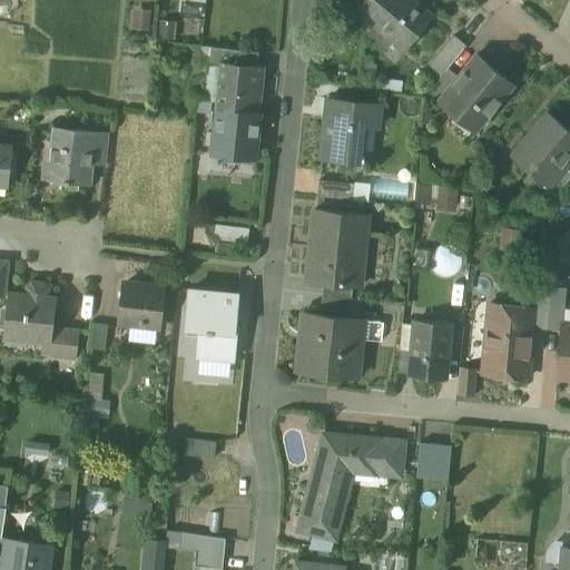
[(202,9),(202,0),(180,0),(180,9),(202,9)]
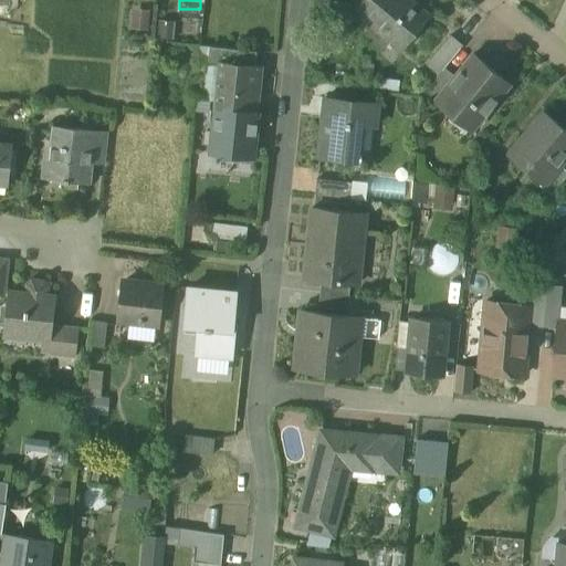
[(387,0),(344,0),(349,3),(352,0),(353,0),(374,17),(387,0)]
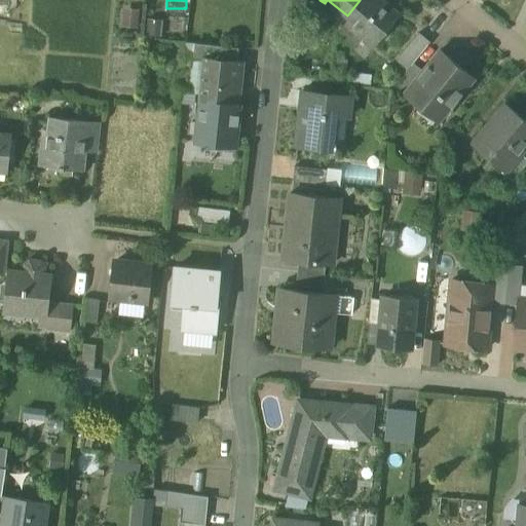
[(400,14),(382,0),(360,0),(347,15),(339,26),(359,42),(364,36),(375,44),(400,14)]
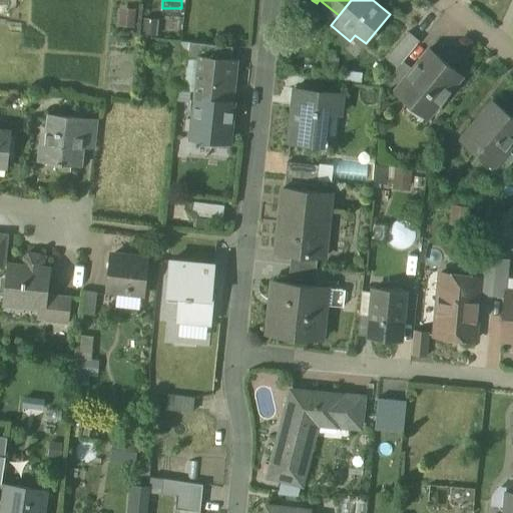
[(410,31),(391,53),(402,62),(403,62),(421,40),(410,31)]
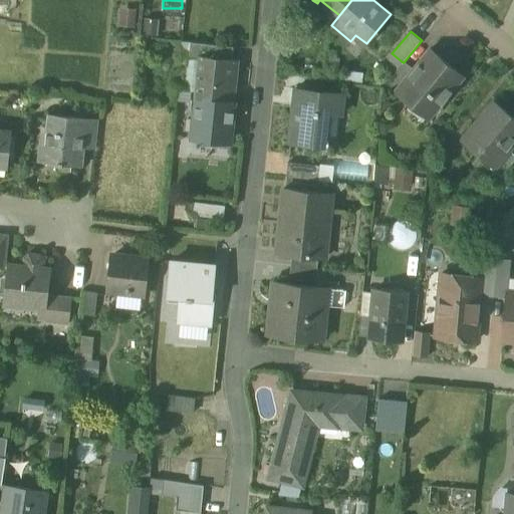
[(221,45),(190,42),(188,54),(200,55),(200,54),(219,57),(221,45)]
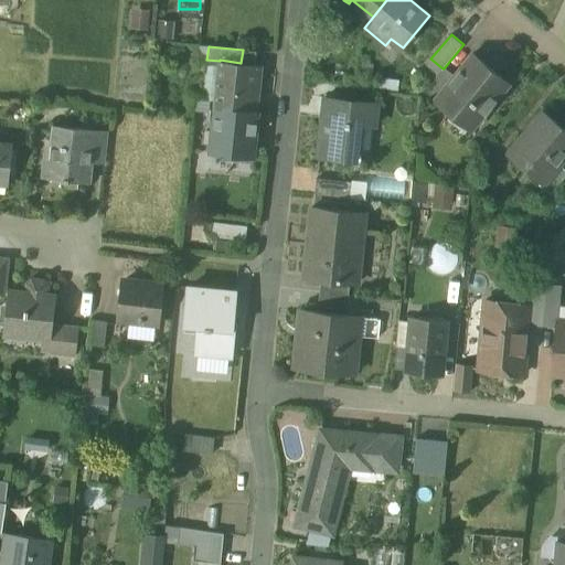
[(436,98),(436,99),(471,129),(510,83),(475,53),(454,77),(436,98)]
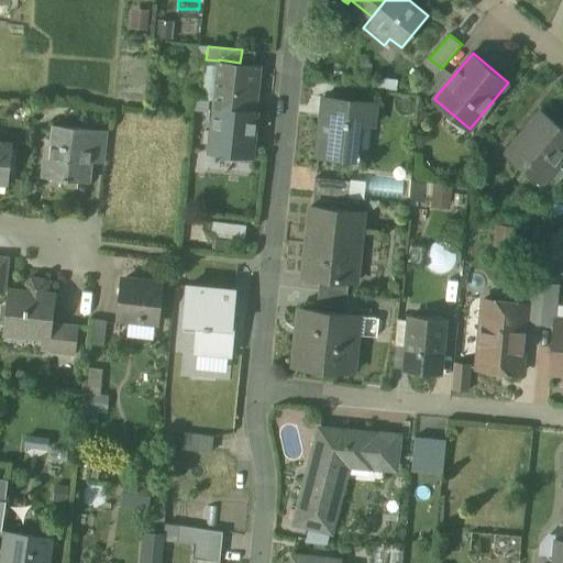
[(213,107),(256,111),(261,65),(240,63),(219,59),(219,61),(213,107)]
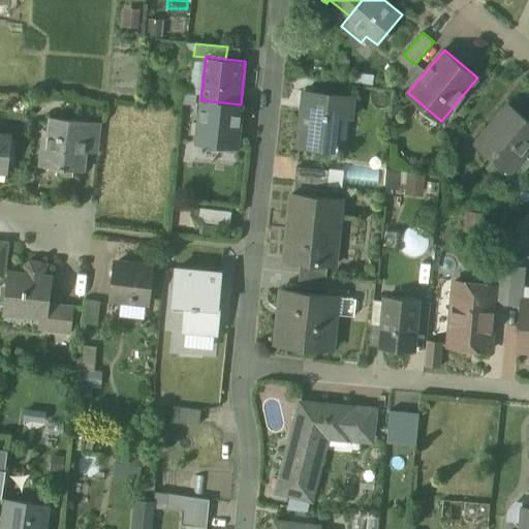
[(414,64),(399,84),(408,92),(425,72),(415,64),(414,64)]
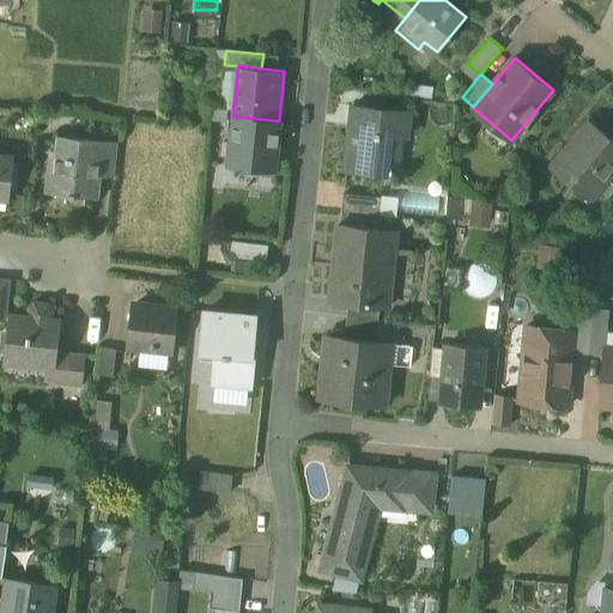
[(410,111),(351,105),(351,107),(358,108),(357,127),(349,127),(349,128),(350,129),(346,169),(386,174),(390,133),(407,135),(410,111)]
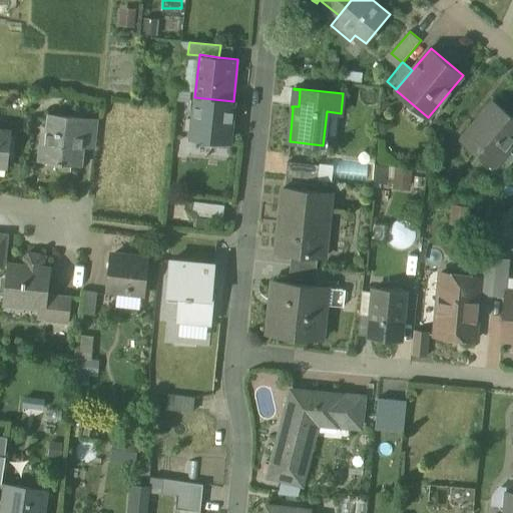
[(233,101),(194,97),(190,138),(228,142),(233,101)]
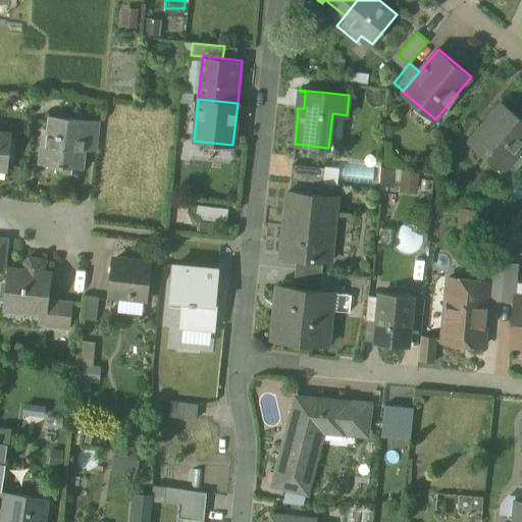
[(521,118),(505,104),(471,143),(488,157),(492,153),(504,163),(505,164),(516,150),(521,143),(521,118)]
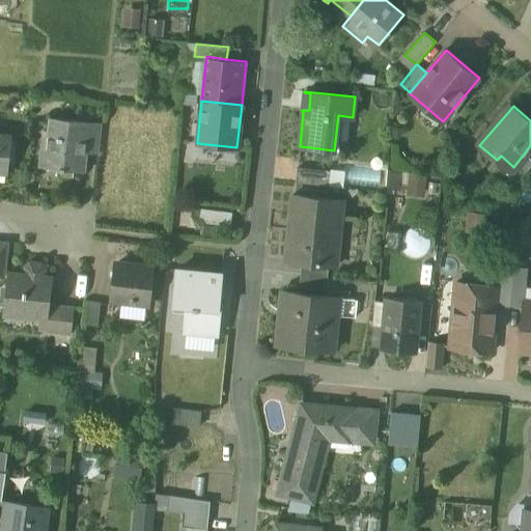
[(90,122),(48,117),(46,137),(43,137),(38,166),(84,171),(86,152),(90,122)]
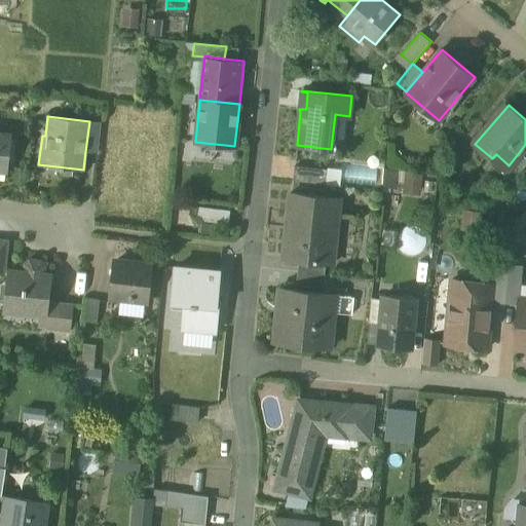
[(101,123),(89,121),(85,151),(97,153),(101,123)]
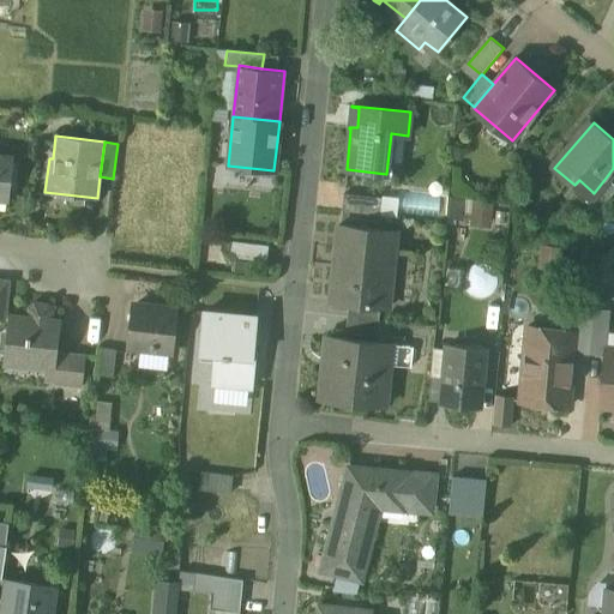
[(13,156),(0,155),(0,196),(10,197),(13,156)]
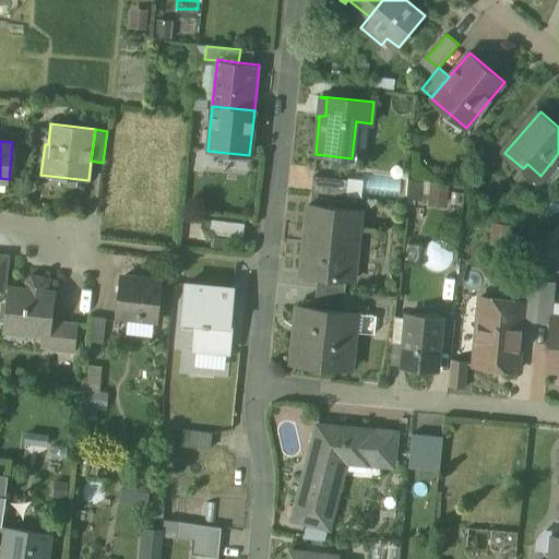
[(558,166),(552,161),(540,176),(539,175),(534,182),(545,192),(558,175),(558,166)]
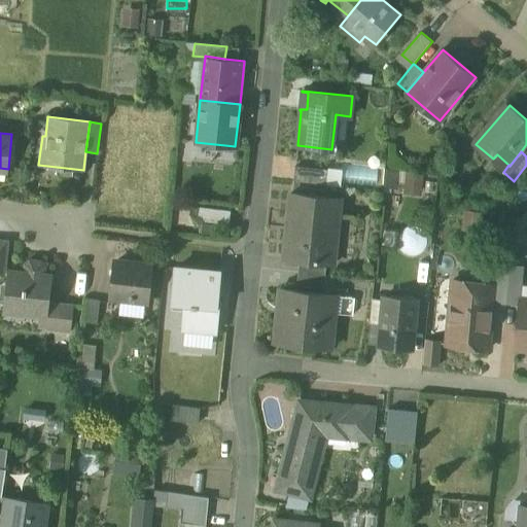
[(329,170),(295,166),(293,181),(328,184),(329,170)]
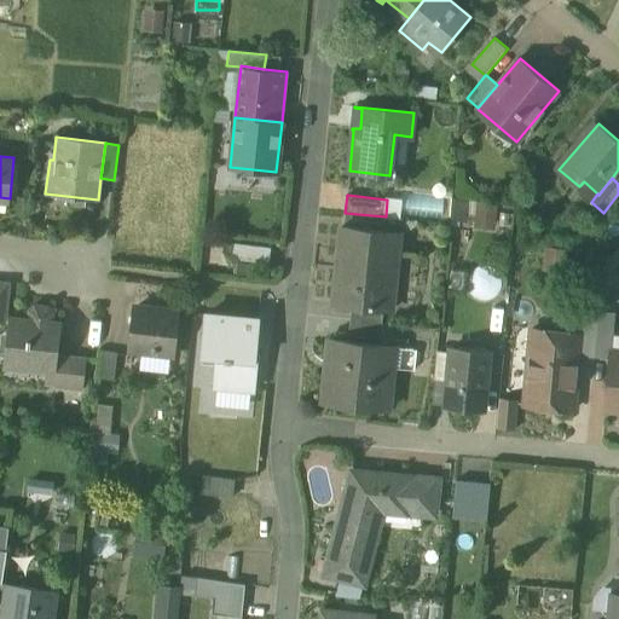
[(399,232),(341,226),(339,256),(346,256),(340,305),(352,306),(383,308),(391,310),(392,307),(385,306),(388,273),(395,275),(399,232)]
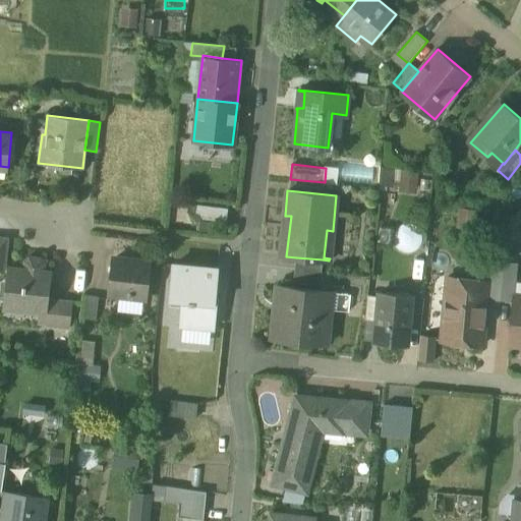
[(520,209),(508,225),(520,230),(520,228),(520,209)]
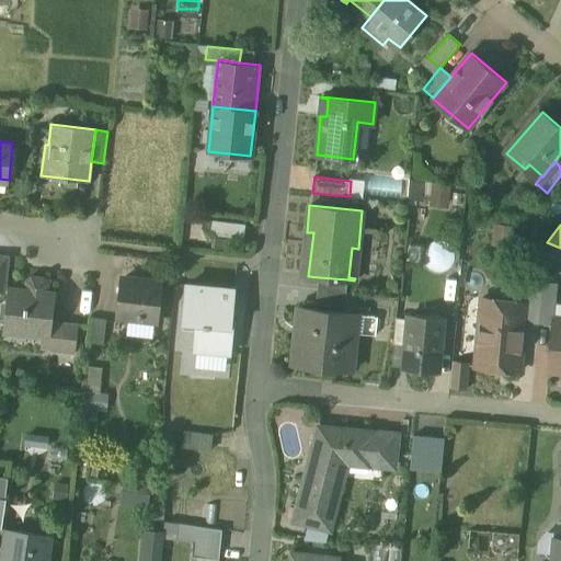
[(544,271),(529,270),(528,283),(542,284),(542,281),(544,271)]
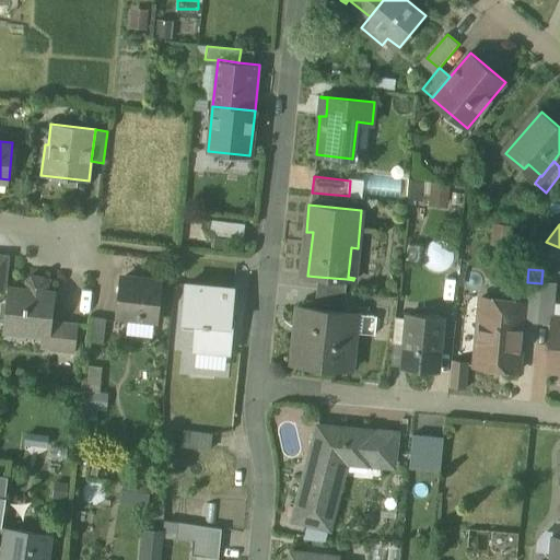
[(347,279),(318,277),(316,289),(346,292),(347,279)]
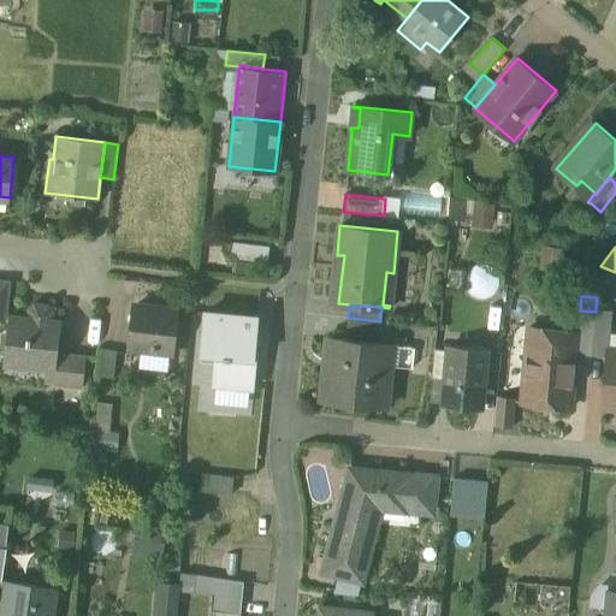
[(35,306),(30,309),(29,319),(9,317),(4,365),(28,367),(28,360),(54,363),(53,373),(54,373),(60,323),(49,321),(51,312),(47,307),(35,306)]
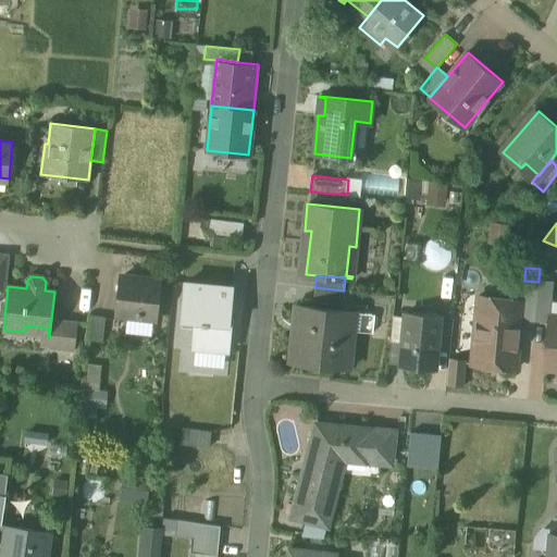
[(159,281),(122,276),(118,314),(155,318),(159,281)]
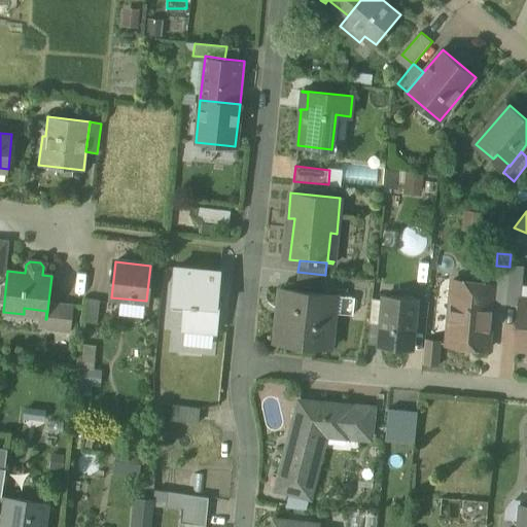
[(524,266),(510,264),(510,267),(506,304),(519,305),(519,300),(521,300),(524,266)]
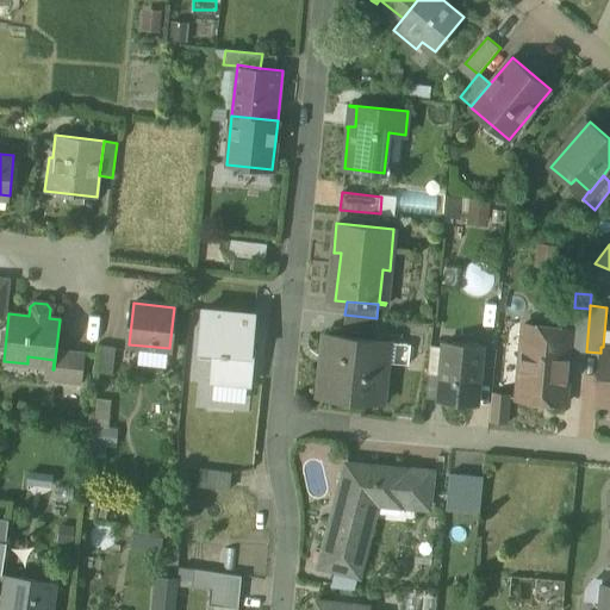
[(590,309),(574,307),(573,329),(571,350),(586,352),(590,309)]
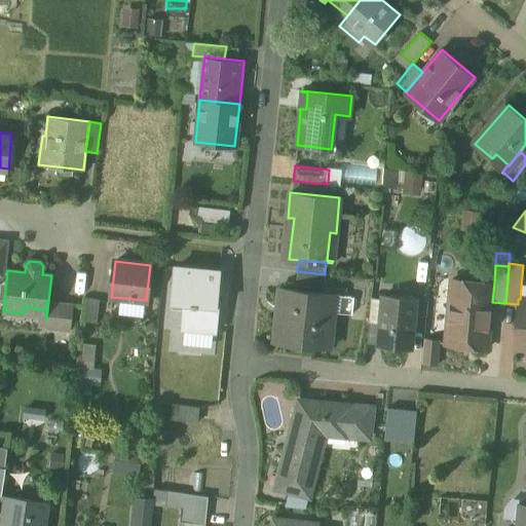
[(219,270),(175,266),(171,304),(173,304),(173,306),(183,307),(181,328),(215,331),(217,304),(216,304),(219,270)]
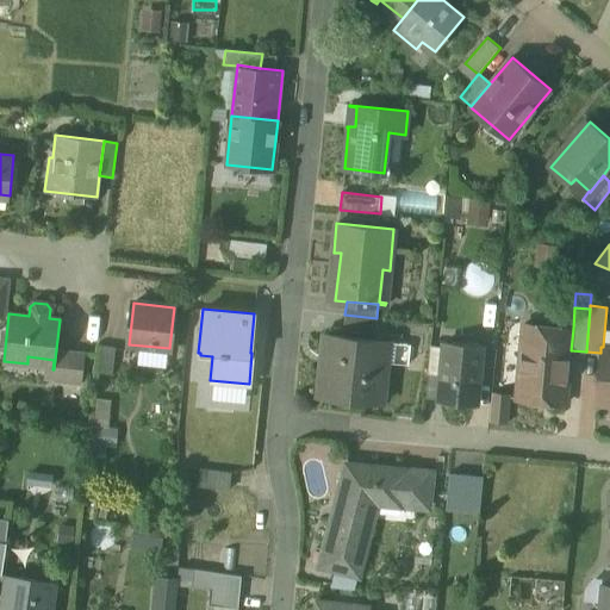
[(377,318),(344,315),(343,331),(374,334),(377,318)]
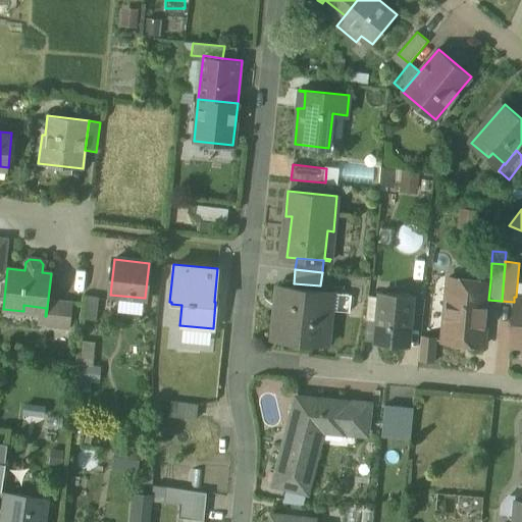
[(490,281),(448,277),(441,342),(483,346),(488,300),(490,281)]
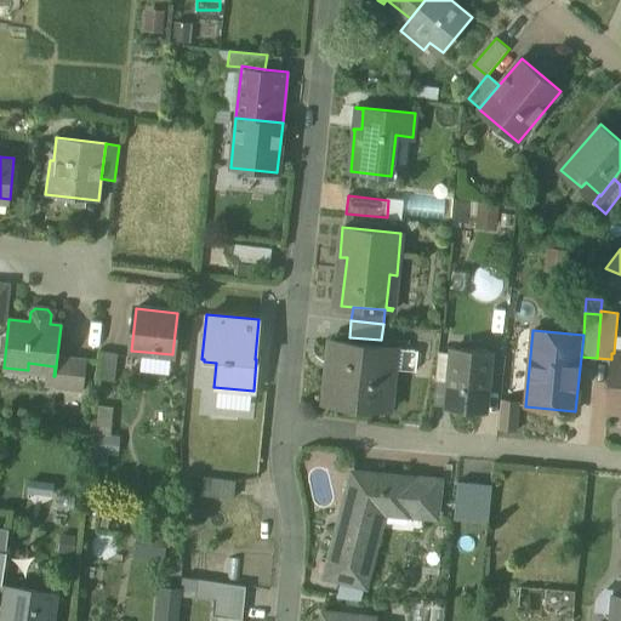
[(397,347),(334,341),(330,372),(326,372),(324,404),(389,411),(394,369),(402,370),(403,349),(397,348),(397,347)]
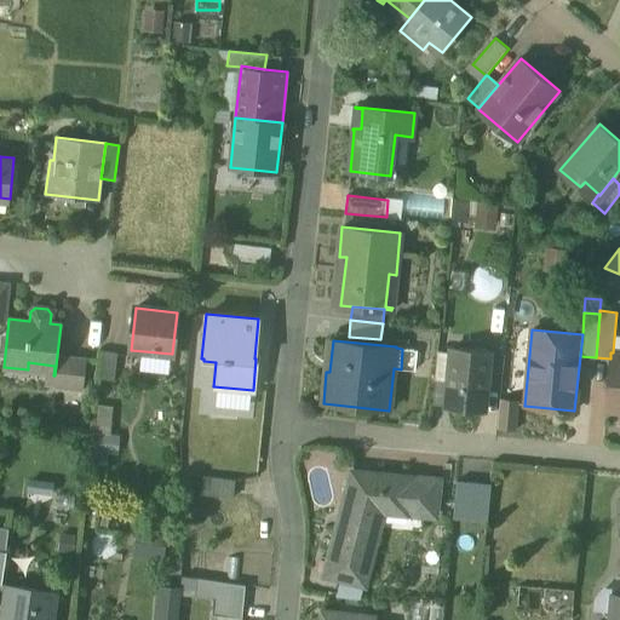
[(489,351),(453,348),(449,379),(447,407),(447,408),(483,412),(489,351)]
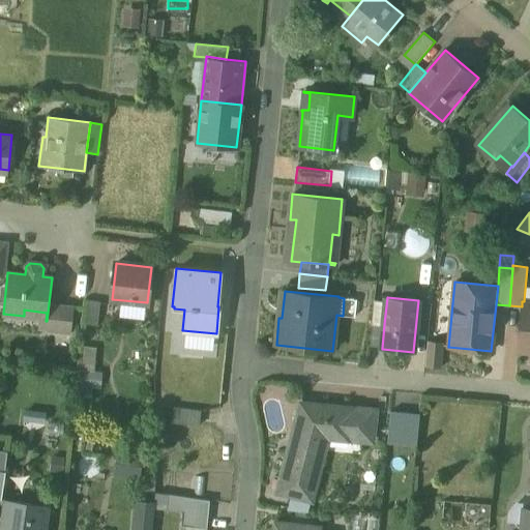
[(100,301),(88,300),(85,325),(97,326),(100,301)]
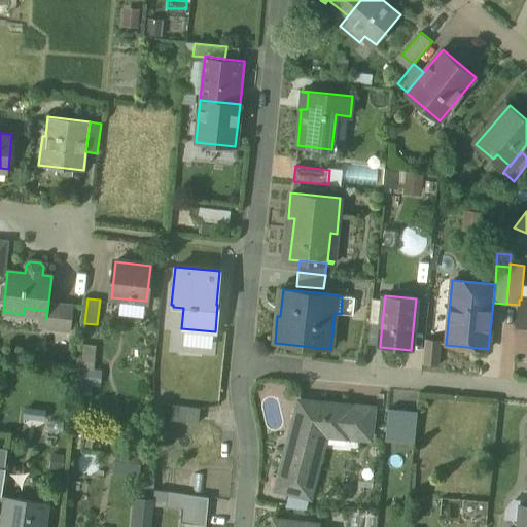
[(140,314),(141,304),(113,299),(111,309),(140,314)]
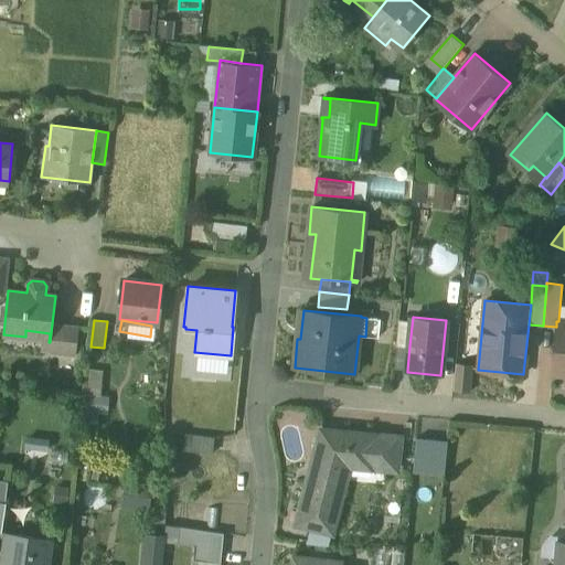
[(564,321),(558,321),(556,321),(556,327),(552,374),(564,375),(564,321)]
